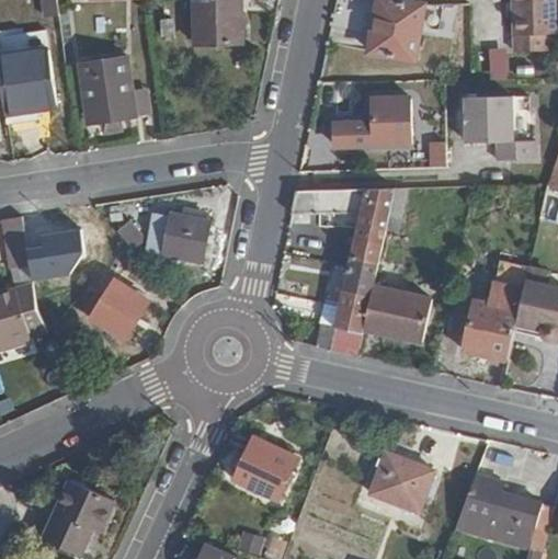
[(58,9),(56,0),(44,0),(45,10),(58,9)]
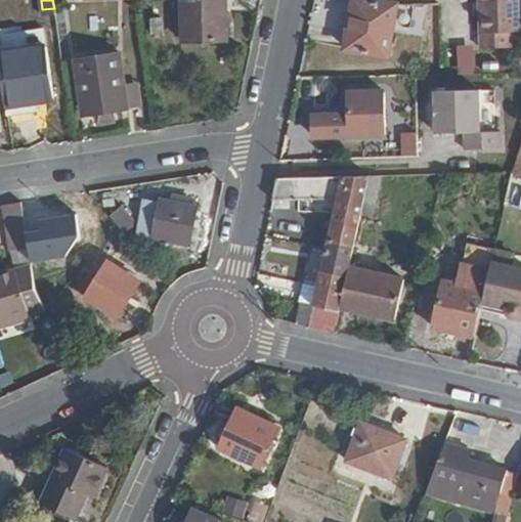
[(229,42),(228,0),(182,0),(183,42),(229,42)]
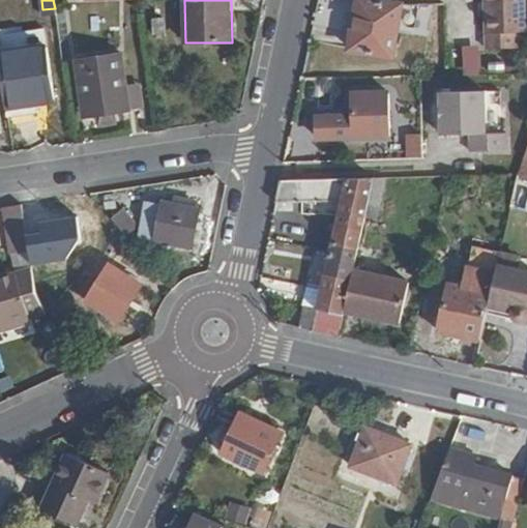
[(387,57),(398,7),(361,0),(356,0),(346,49),(387,57)]
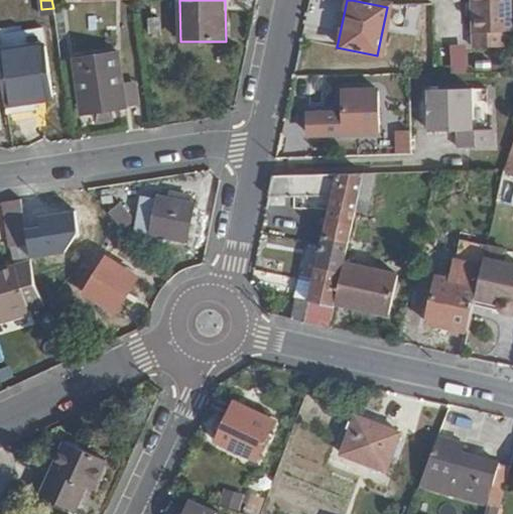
[(510,31),(509,0),(470,0),(472,46),(502,46),(502,31),(510,31)]
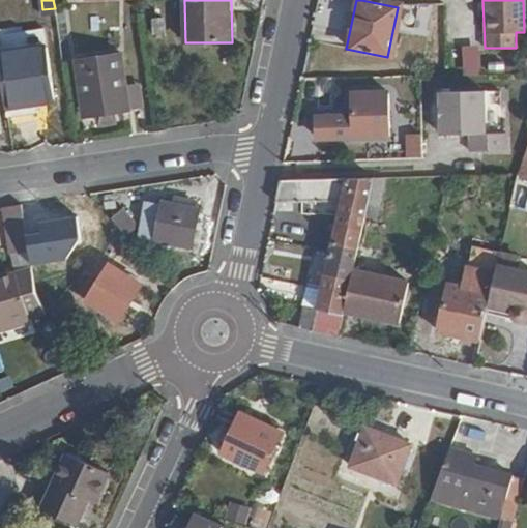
[(459,65),(474,65),(473,44),(458,44),(459,65)]
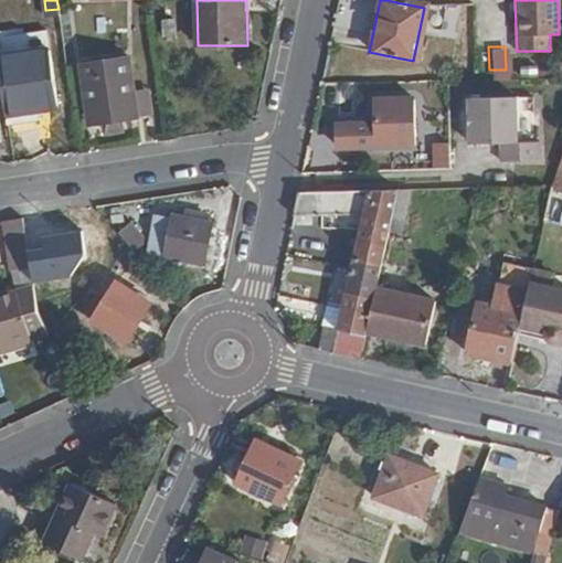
[(56,107),(48,50),(0,55),(0,82),(4,109),(4,114),(56,107)]
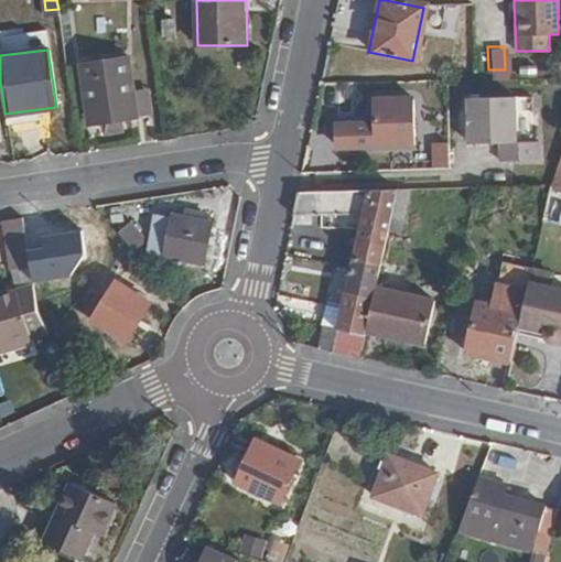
[(151,115),(146,84),(128,87),(122,57),(79,64),(83,85),(89,84),(96,122),(101,121),(104,133),(121,130),(120,119),(151,115)]
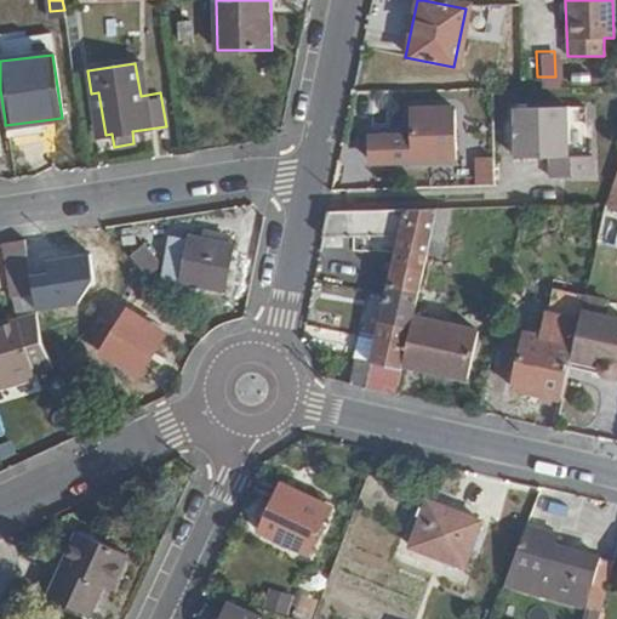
[(456,163),(456,108),(412,109),(412,138),(412,164),(456,163)]
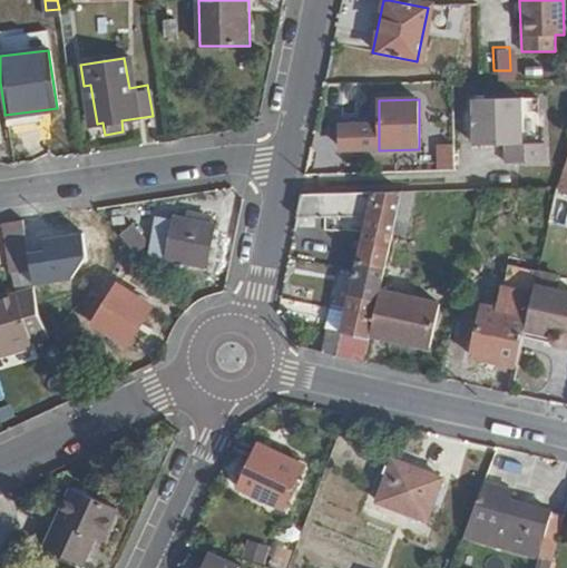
[(515,147),(515,99),(472,100),(472,148),(515,147)]
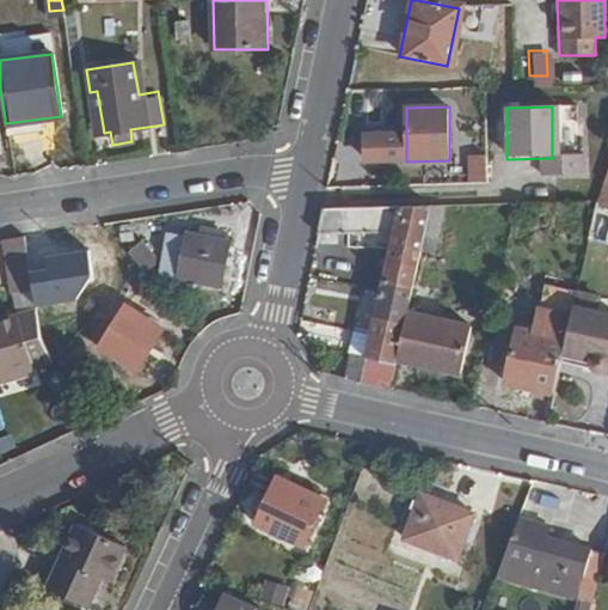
[(406,162),(406,136),(364,136),(364,163),(406,162)]
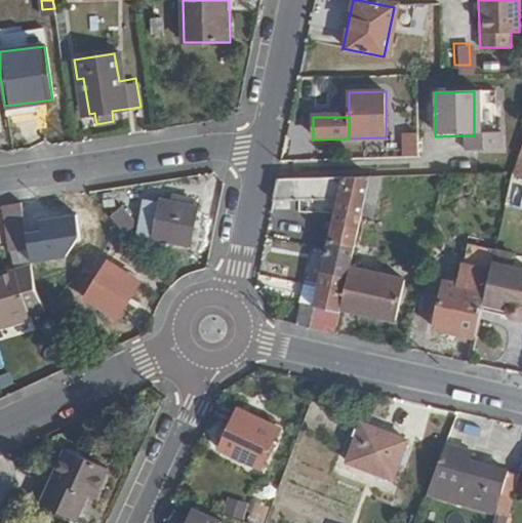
[(410,129),(396,131),(399,154),(413,152),(410,129)]
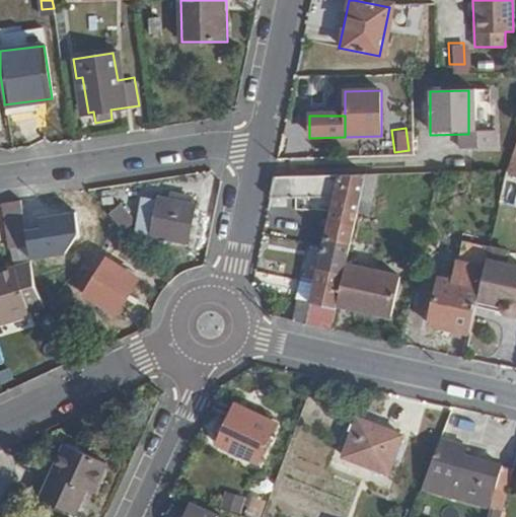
[(344,265),(364,174),(272,175),(268,199),(333,197),(300,323),(328,330),(335,304),(344,265)]
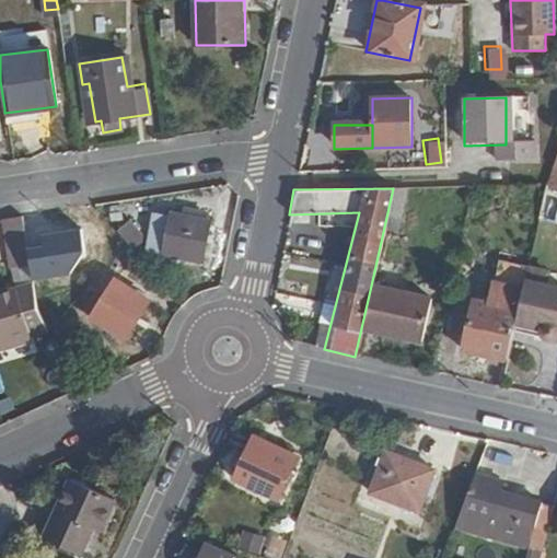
[(39,247),(34,212),(19,214),(24,250),(39,247)]
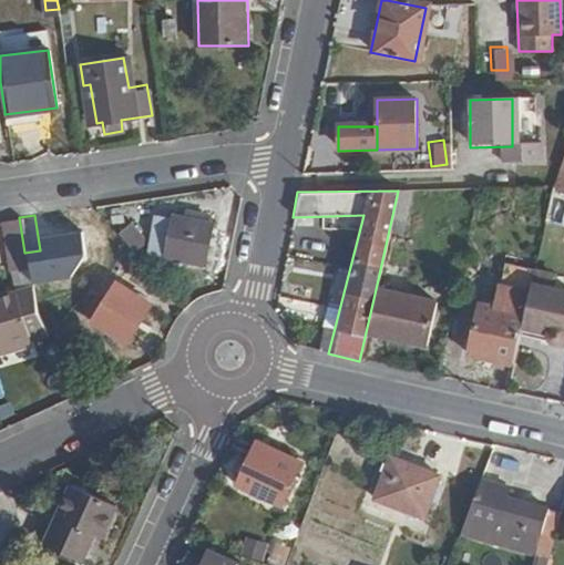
[(197,284),(209,225),(170,215),(161,257),(165,258),(161,275),(197,284)]
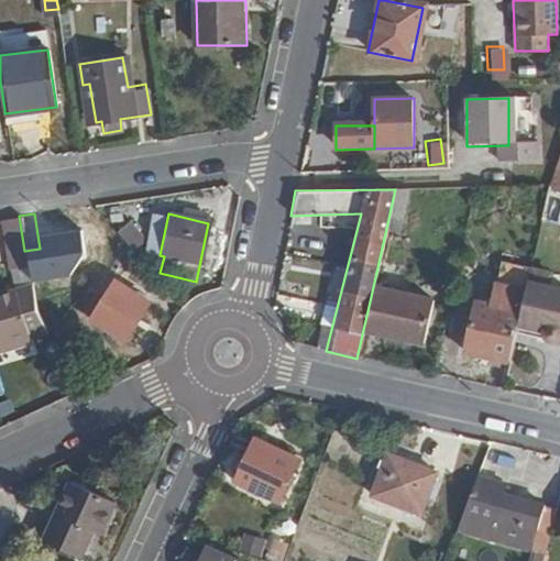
[(24,251),(19,216),(0,219),(8,264),(25,262),(24,251)]
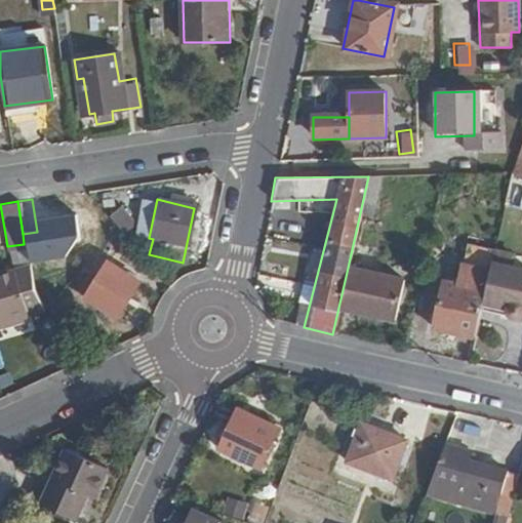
[(131,226),(116,208),(106,216),(122,234),(131,226)]
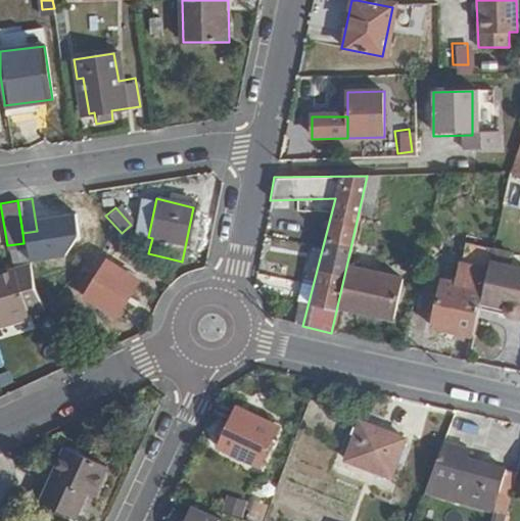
[(487,263),(490,247),(464,241),(455,283),(439,280),(429,326),(471,335),(475,319),(478,302),(487,263)]
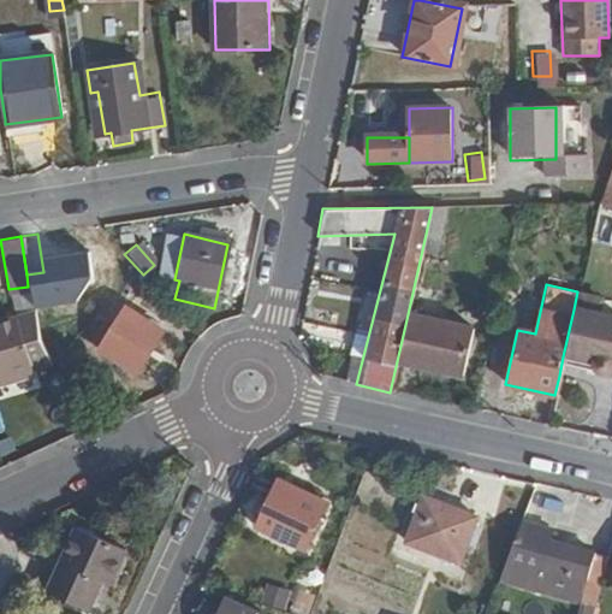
[(134,373),(156,329),(122,310),(97,354),(134,373)]
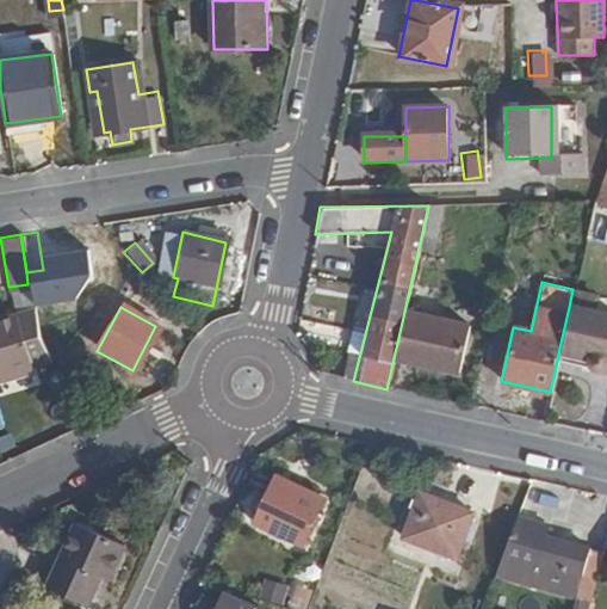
[(606,374),(606,314),(569,307),(558,354),(588,361),(594,371),(606,374)]
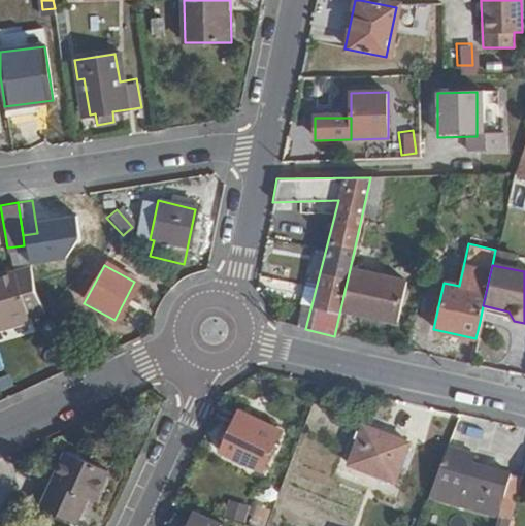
[(395,321),(403,281),(350,269),(340,309),(395,321)]
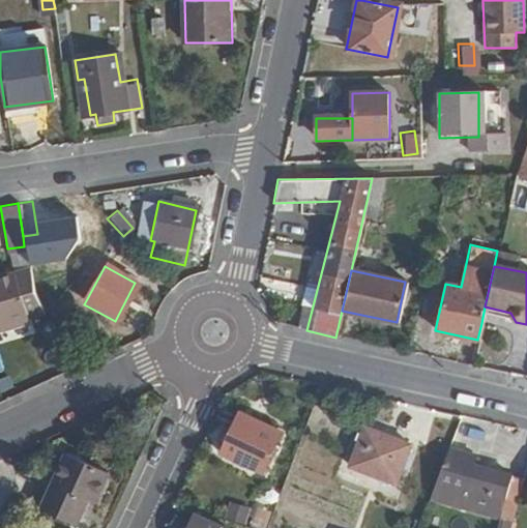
[(17,295),(9,272),(0,274),(0,324),(40,313),(31,292),(17,295)]
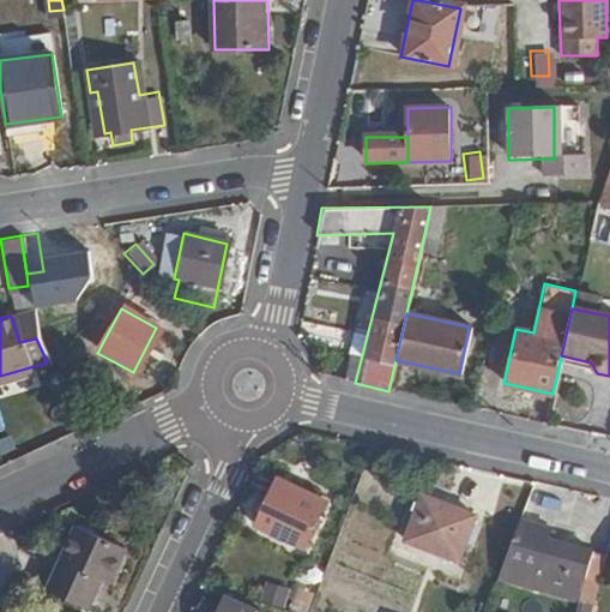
[(609,414),(609,385),(557,375),(553,394),(550,402),(609,414)]
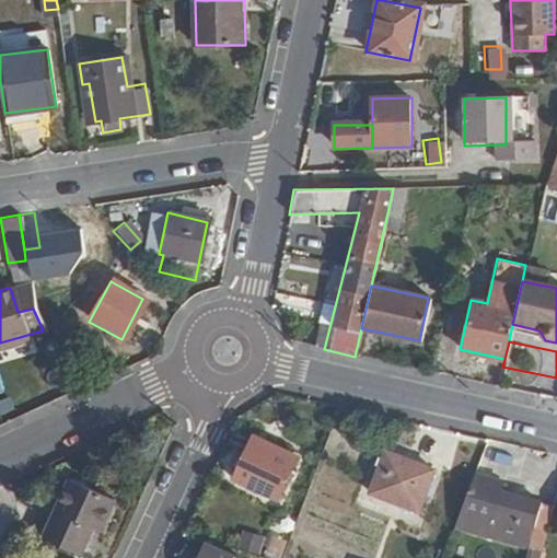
[(275,500),(294,455),(248,436),(229,480),(275,500)]
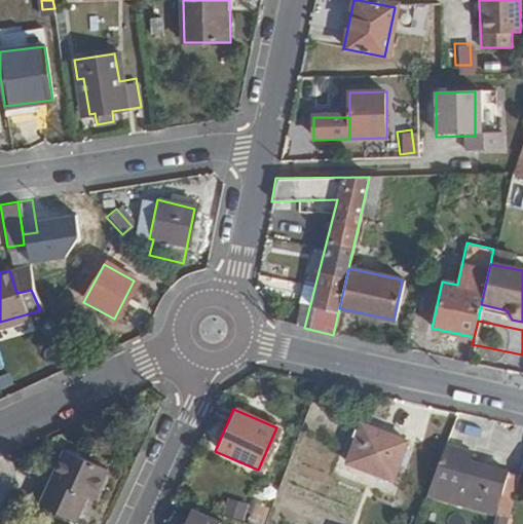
[(375,471),(390,432),(346,415),(330,454),(375,471)]
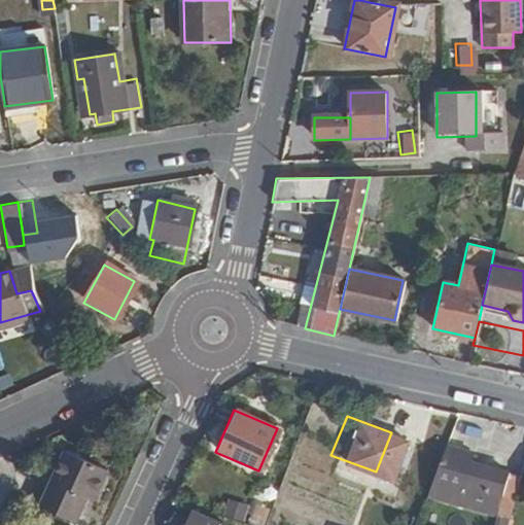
[(508,519),(519,478),(468,463),(470,456),(445,448),(426,495),(508,519)]
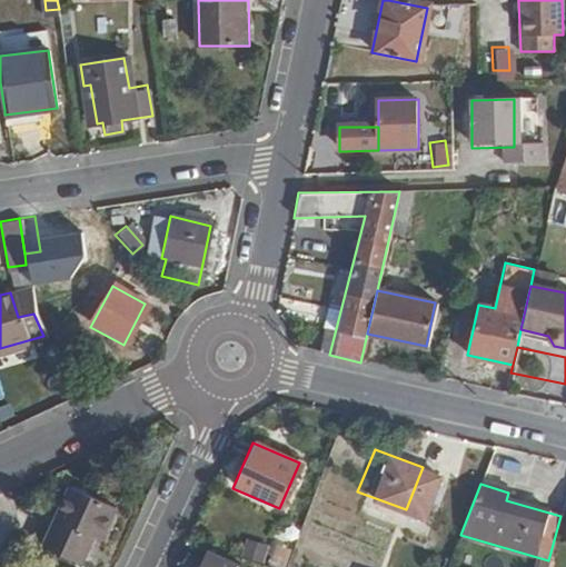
[(100,545),(115,510),(70,489),(42,549),(77,566),(79,566),(92,541),(100,545)]
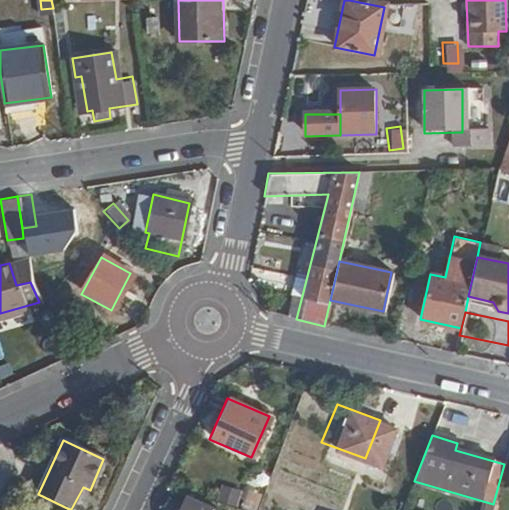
[(233,503),(237,487),(217,483),(213,499),(233,503)]
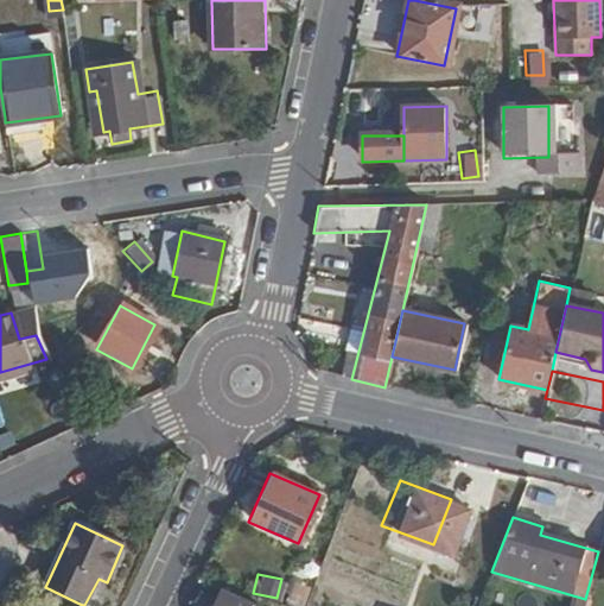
[(256,605),(224,591),(216,605),(256,605)]
